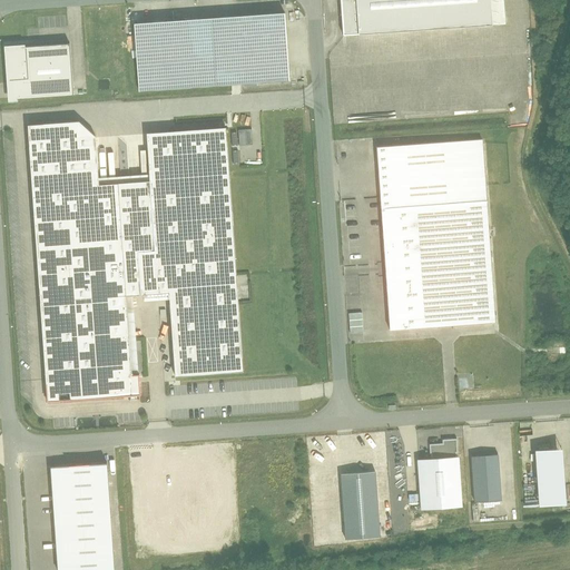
[(491,0),(343,0),(346,35),(493,25),(491,0)]
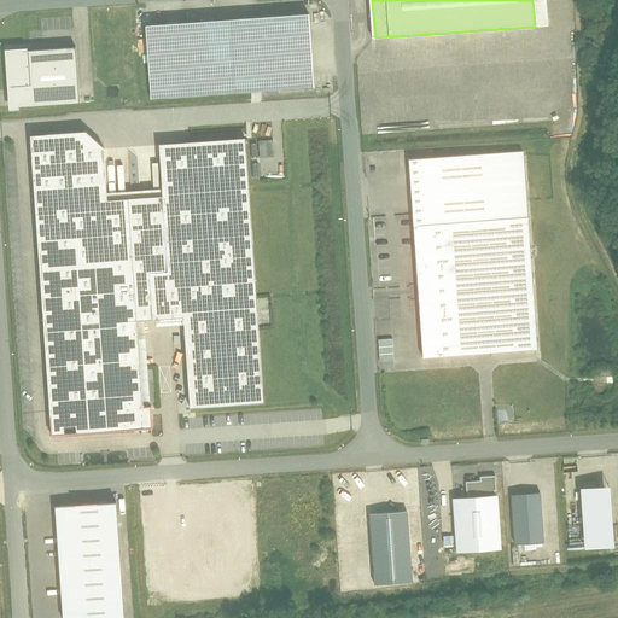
[(310,12),(146,24),(151,99),(316,88),(310,12)]
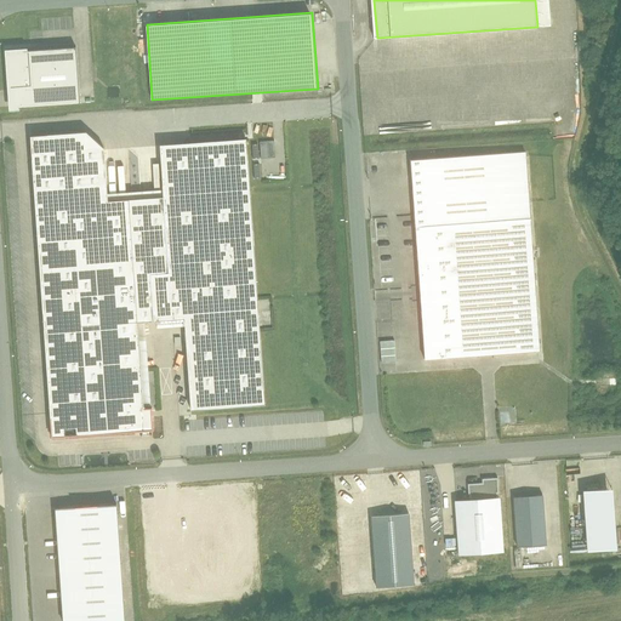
[(80,106),(77,47),(4,51),(7,110),(80,106)]
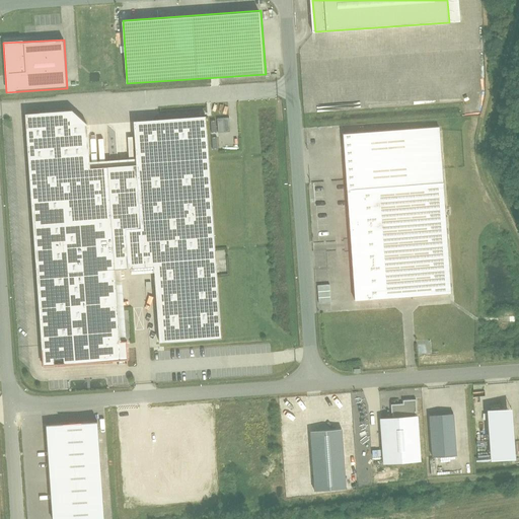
[(70,115),(22,118),(40,370),(127,364),(125,344),(117,344),(112,269),(104,164),(86,165),(84,129),(70,115)]
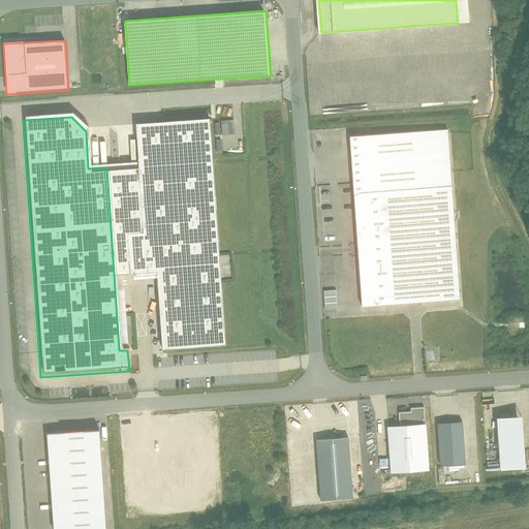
[(223,342),(209,119),(137,123),(141,164),(106,167),(114,274),(132,273),(133,279),(158,278),(162,346),(223,342)]
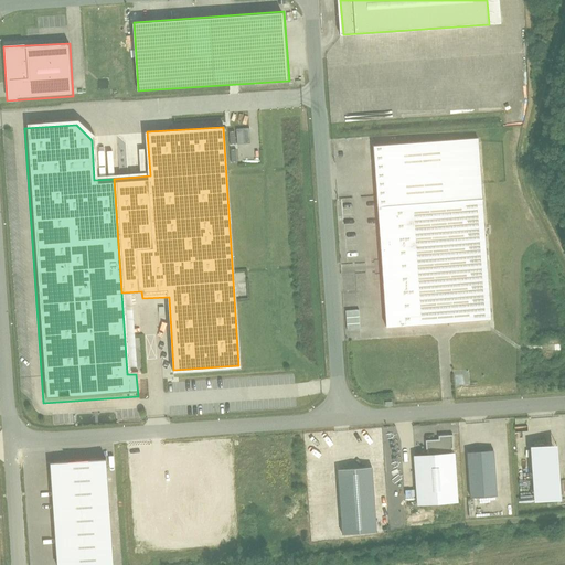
[(249,128),(235,129),(236,144),(249,144),(249,128)]
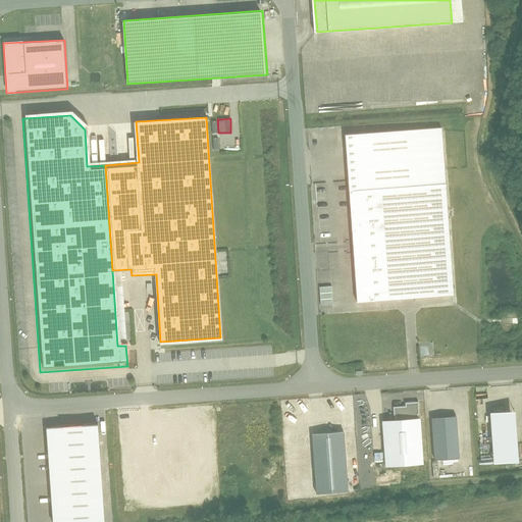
[(440,128),(346,136),(358,302),(453,295),(440,128)]
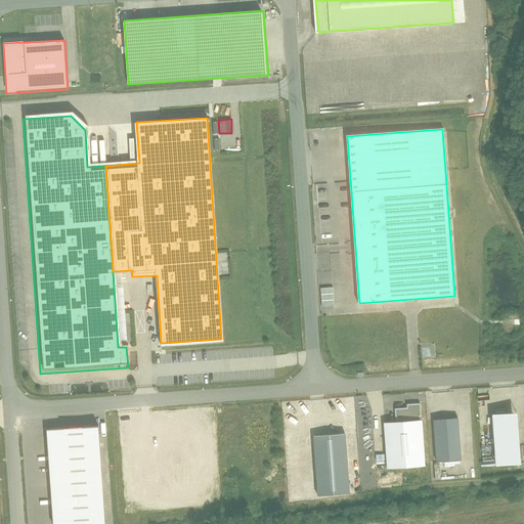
[(320,306),(334,306),(333,288),(320,288),(320,306)]
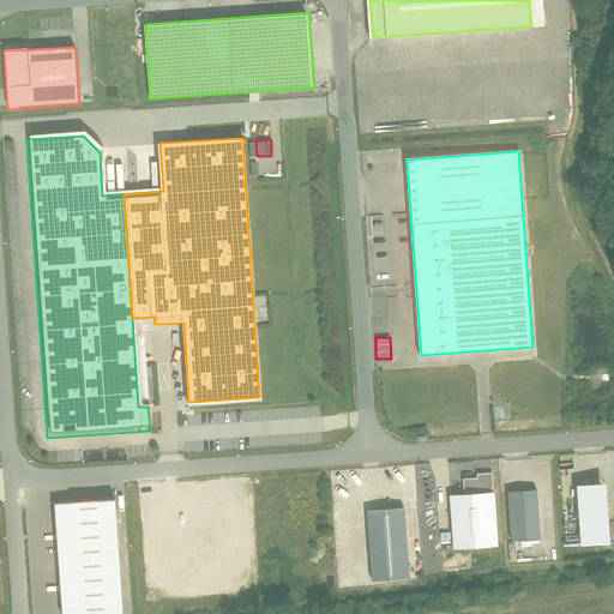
[(506,419),(506,408),(493,408),(493,419),(506,419)]
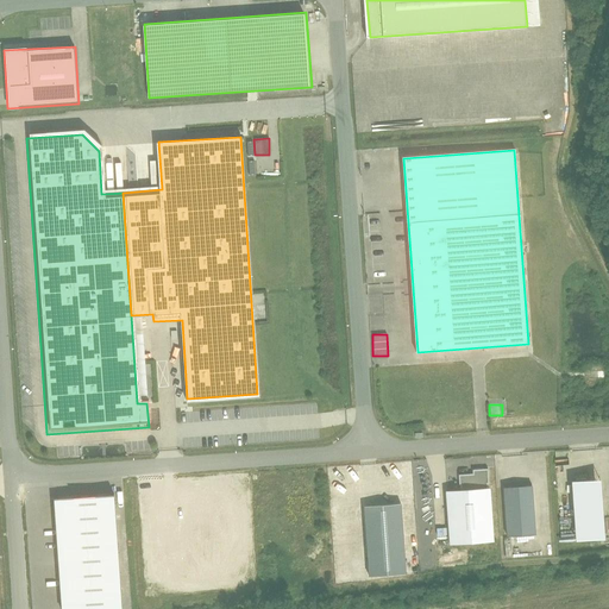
[(445,493),(449,547),(493,544),(488,471),(472,471),(472,476),(458,476),(459,491),(445,493)]
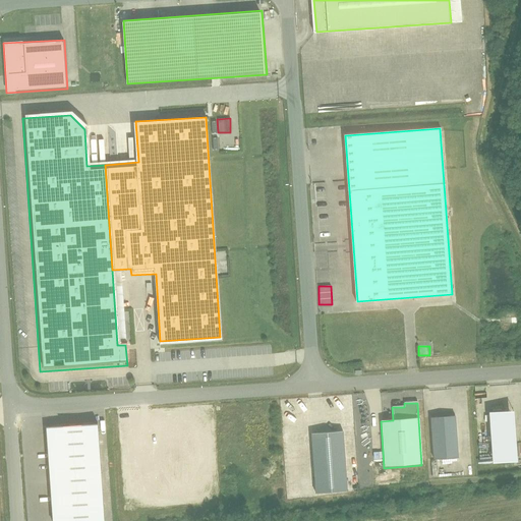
[(456,416),(432,417),(435,458),(458,457),(456,416)]
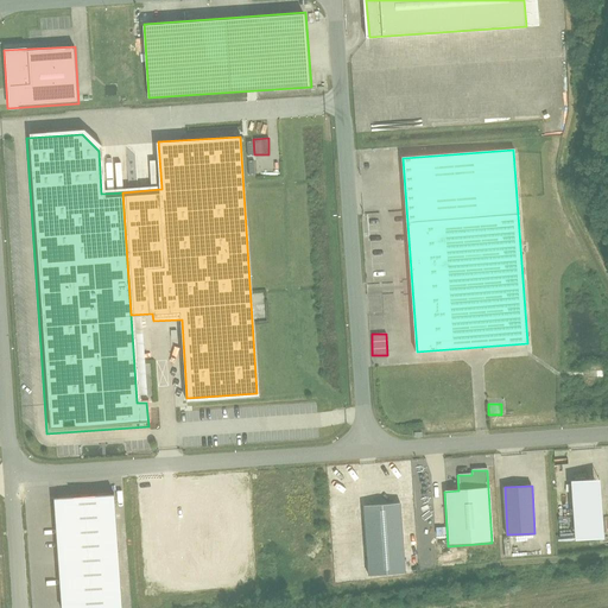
[(121,607),(114,495),(55,499),(62,607),(121,607)]
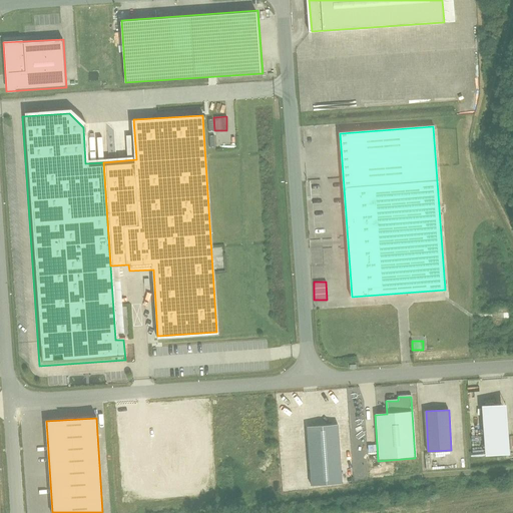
[(338,424),(308,426),(312,486),(342,483),(338,424)]
